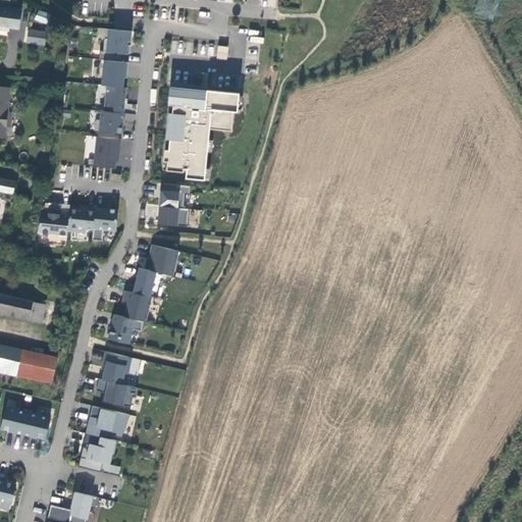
[(41,4),(38,12),(48,16),(51,9),(41,4)]
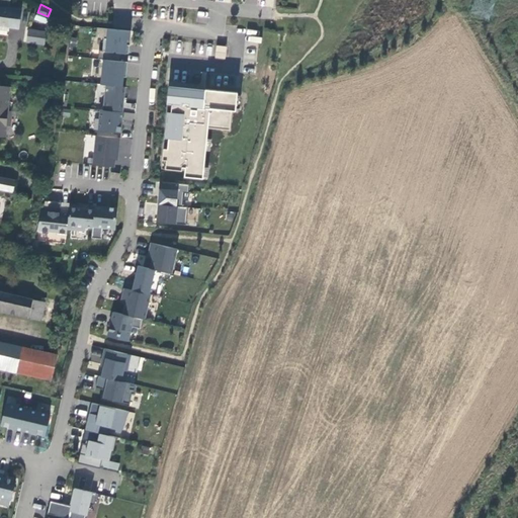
[(0,29),(7,30),(10,8),(0,6),(0,29)]
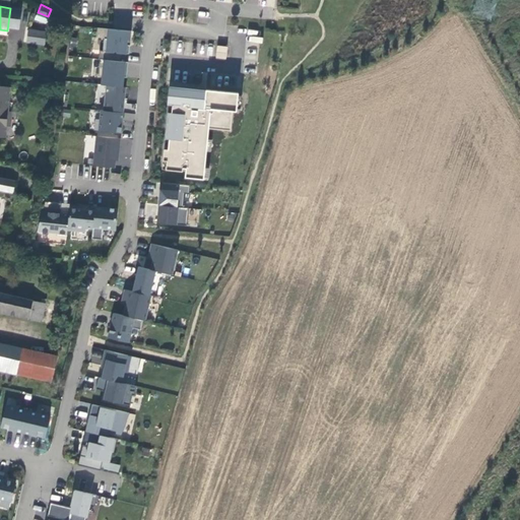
[(43,45),(45,33),(26,29),(24,43),(43,45)]
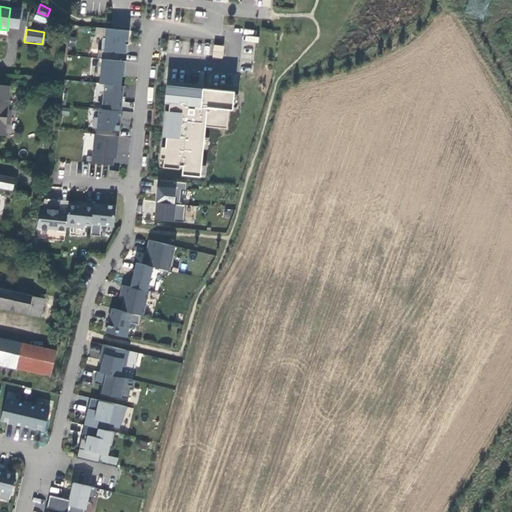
[(128,40),(129,31),(105,29),(104,38),(102,38),(101,51),(127,53),(127,45),(125,44),(125,39),(128,40)]
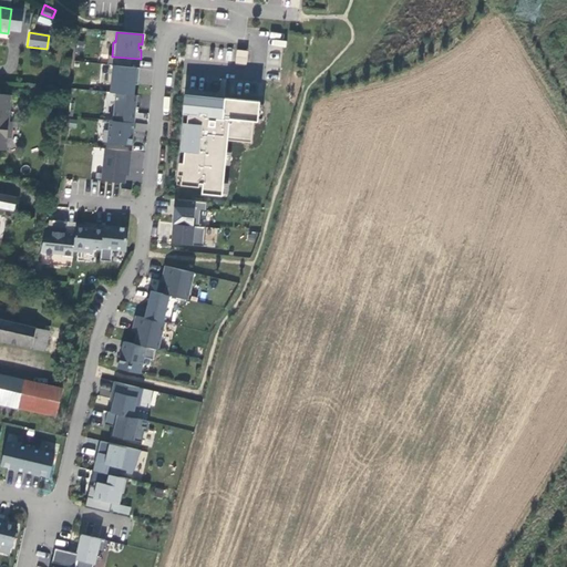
[(246,65),(247,51),(236,50),(235,64),(246,65)]
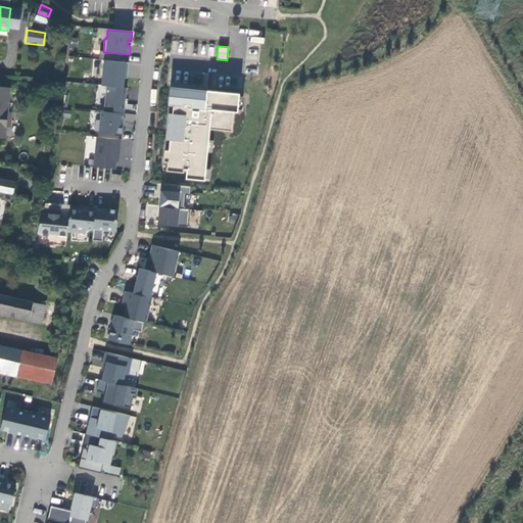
[(101,86),(107,86),(123,88),(124,78),(125,70),(128,70),(129,62),(104,60),(101,86)]
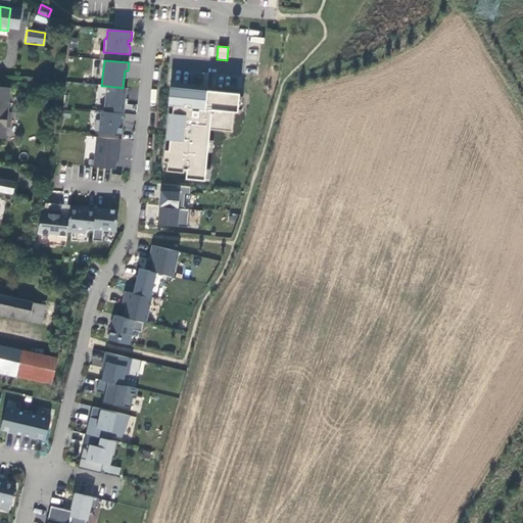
[(104,111),(123,113),(125,88),(123,88),(107,86),(104,111)]
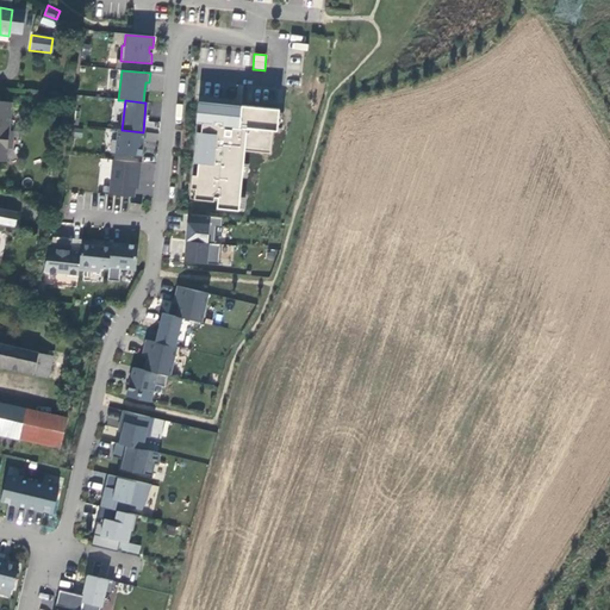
[(0,161),(6,162),(6,148),(11,148),(12,131),(7,131),(11,103),(0,101),(0,161)]
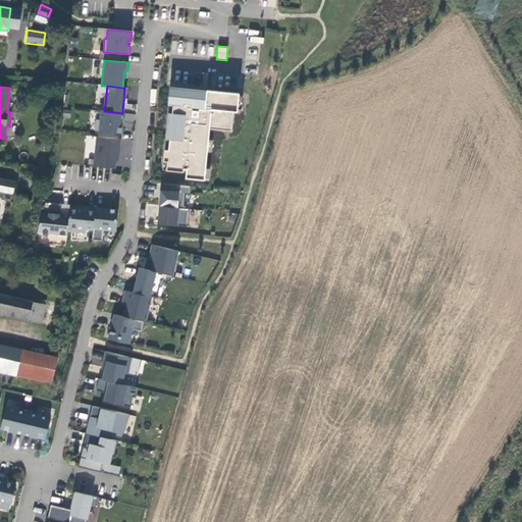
[(237,109),(239,96),(239,94),(174,87),(172,105),(171,113),(168,113),(165,140),(169,140),(168,150),(164,150),(164,153),(163,161),(167,162),(166,170),(183,172),(184,169),(187,169),(186,178),(204,180),(205,168),(207,151),(208,140),(209,128),(219,129),(219,125),(231,127),(232,111),(237,112),(237,109)]
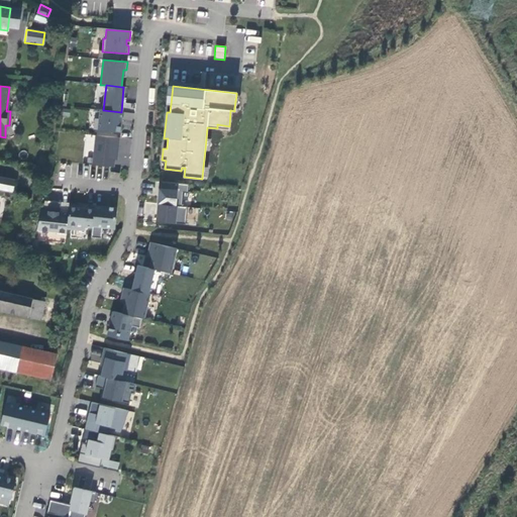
[(120,132),(122,112),(121,112),(103,110),(99,110),(97,130),(120,132)]
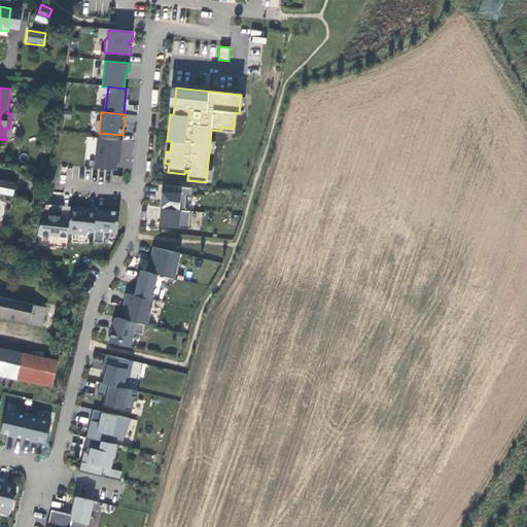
[(135,124),(137,116),(127,113),(125,120),(135,124)]
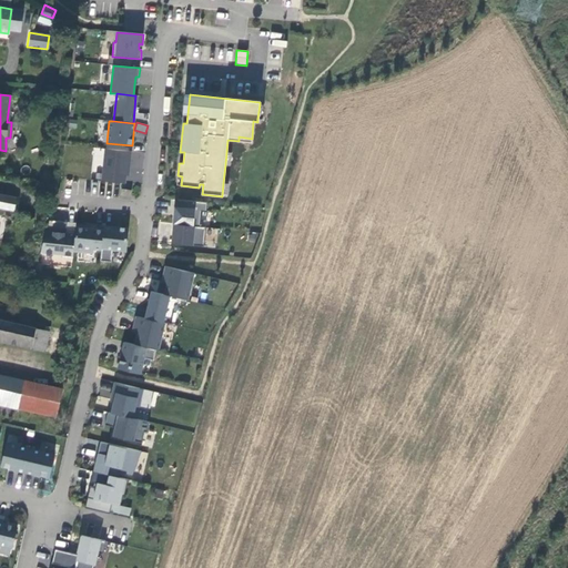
[(101,181),(125,183),(127,172),(129,172),(131,152),(104,149),(101,181)]
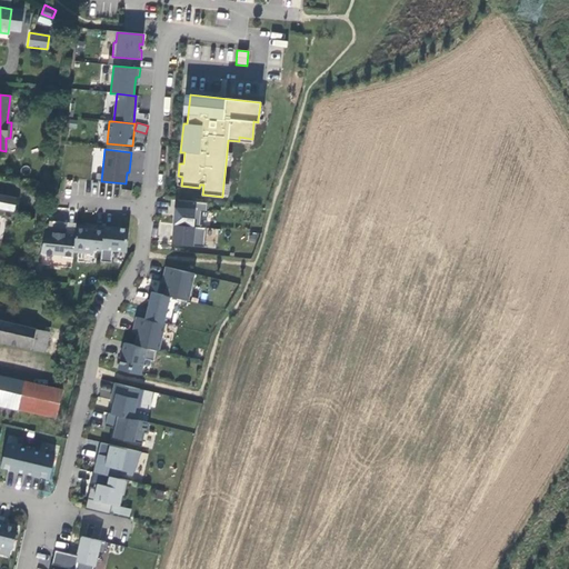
[(0,208),(15,211),(17,198),(0,195),(0,208)]
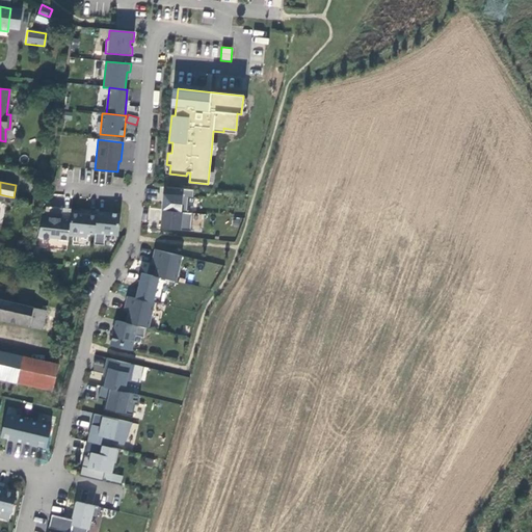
[(69,236),(70,219),(61,218),(62,208),(46,207),(37,237),(58,239),(58,241),(68,242),(69,236)]
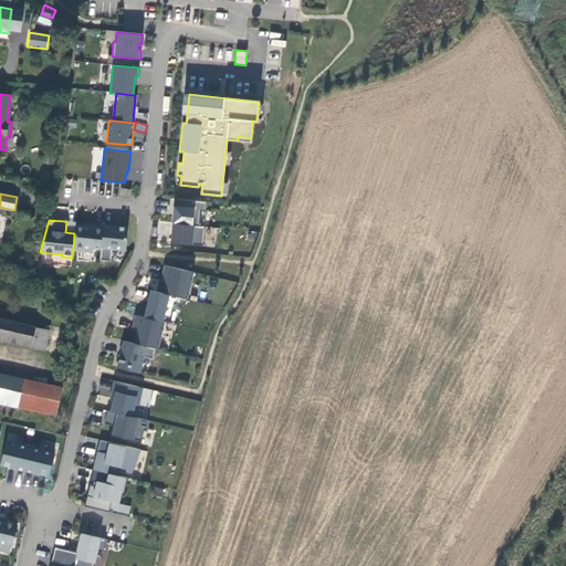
[(75,223),(74,233),(73,251),(92,252),(93,248),(101,249),(103,226),(87,223),(87,226),(75,223)]
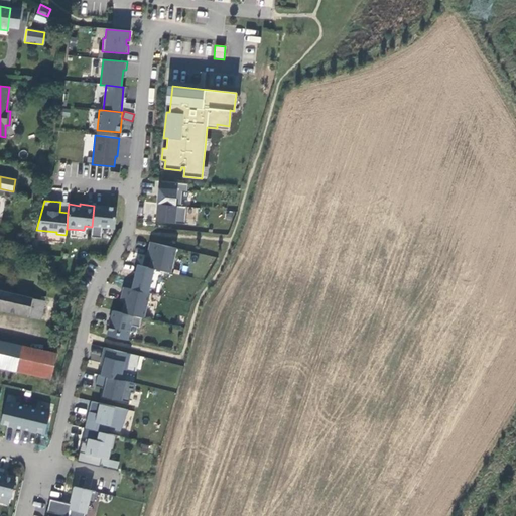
[(186,207),(157,204),(155,221),(184,224),(186,207)]
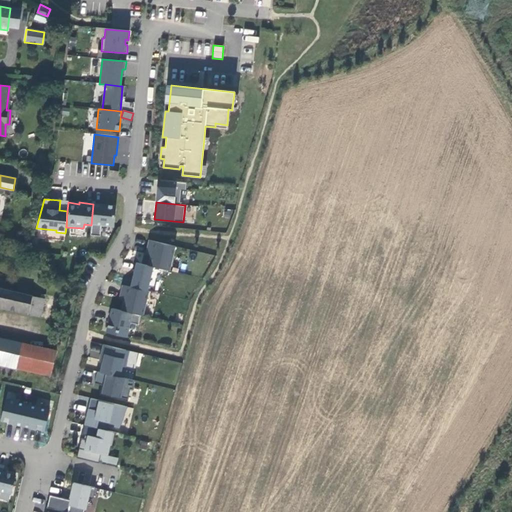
[(93,204),(91,225),(90,235),(100,236),(101,225),(114,227),(116,206),(93,204)]
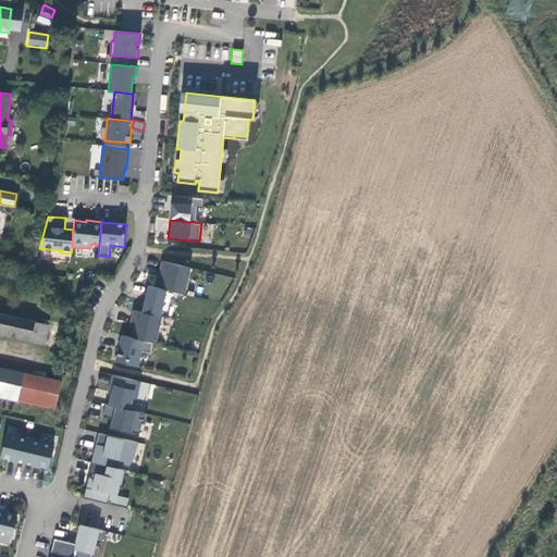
[(161,289),(184,294),(189,268),(162,261),(160,271),(165,272),(164,279),(161,289)]
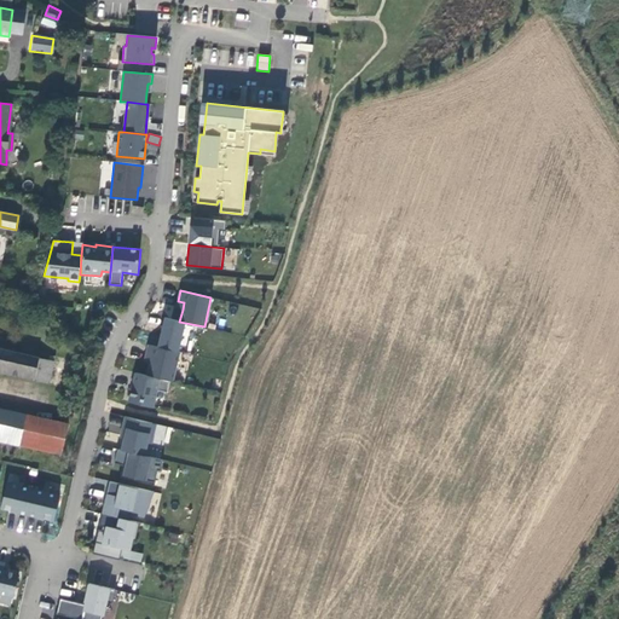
[(0,371),(48,382),(52,362),(0,350),(0,340),(1,336),(0,336),(0,371)]
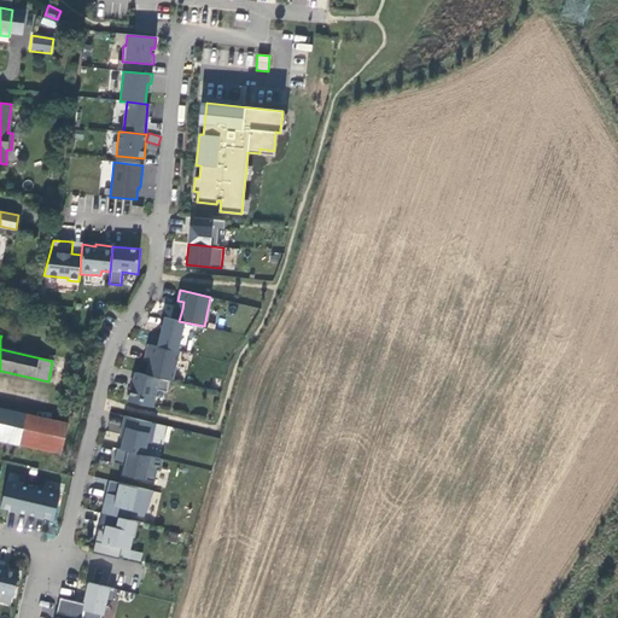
[(150,363),(147,375),(169,380),(172,382),(179,351),(149,344),(146,355),(151,356),(150,363)]
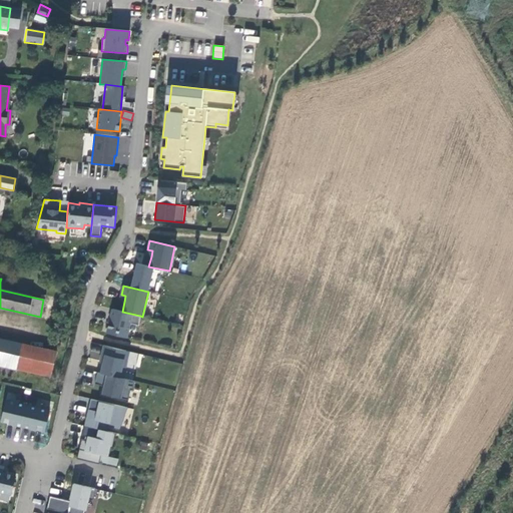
[(138,326),(140,316),(122,312),(112,309),(107,331),(127,335),(130,324),(138,326)]
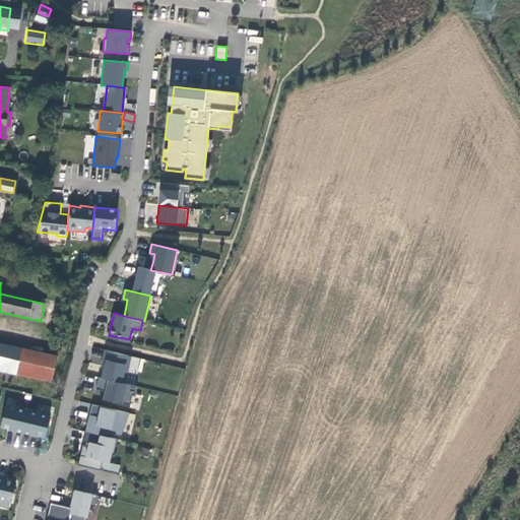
[(57,355),(0,343),(0,372),(51,382),(57,355)]
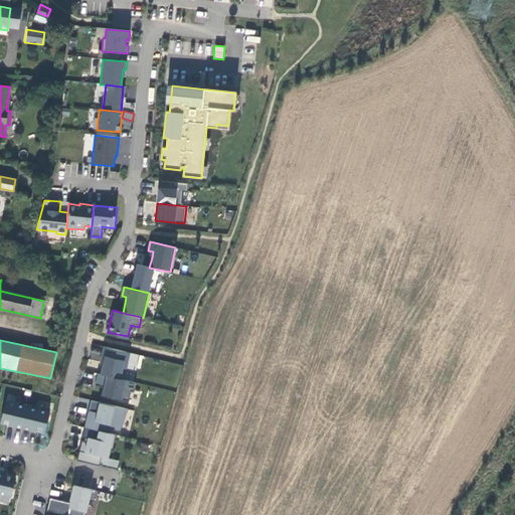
[(101,374),(123,380),(128,361),(125,360),(126,352),(104,347),(102,356),(105,356),(103,365),(101,374)]
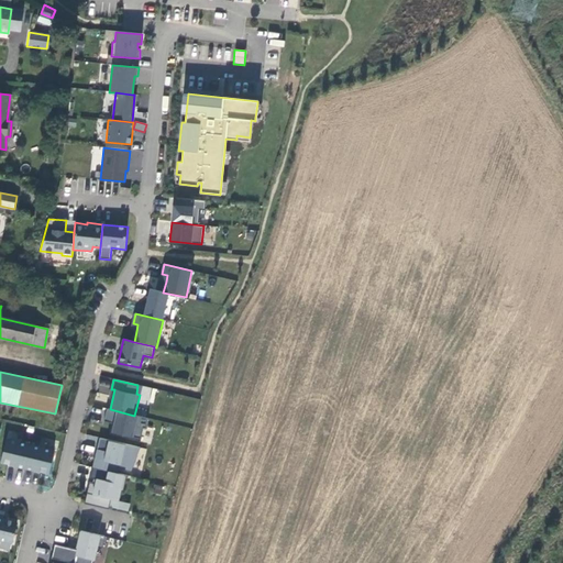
[(134,416),(110,409),(107,409),(105,418),(114,420),(113,424),(112,432),(141,439),(143,428),(145,429),(148,418),(134,416)]
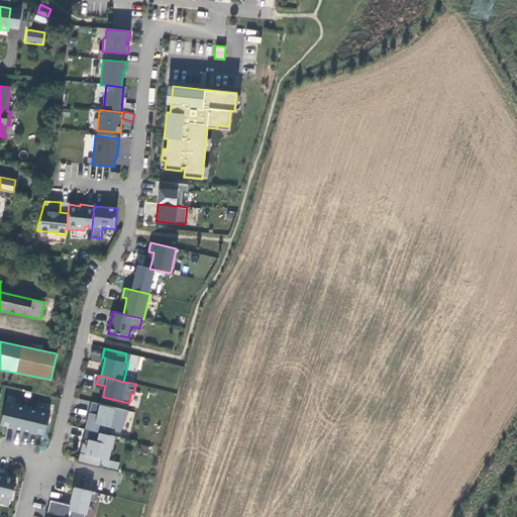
[(120,432),(128,411),(92,402),(89,413),(90,413),(87,426),(96,428),(101,430),(102,425),(110,427),(109,430),(120,432)]
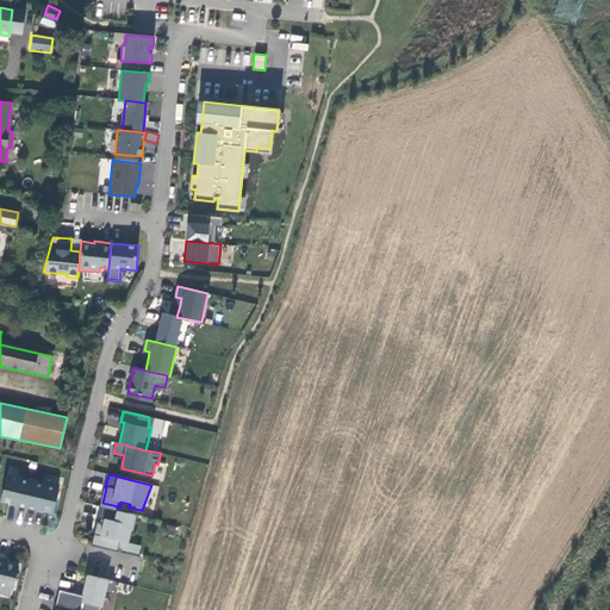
[(1,502),(26,508),(32,483),(7,477),(1,502)]
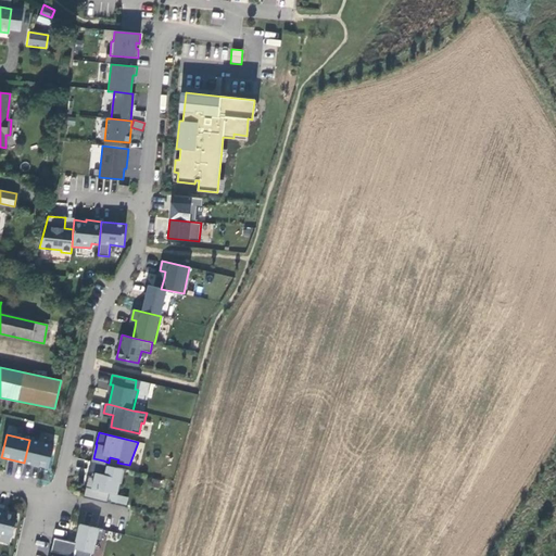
[(53,445),(29,440),(24,463),(48,468),(53,445)]
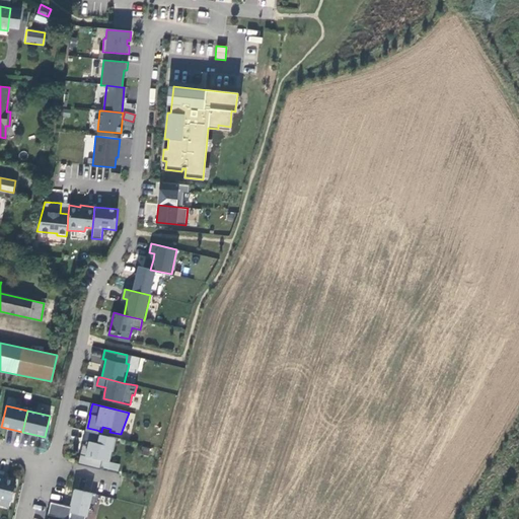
[(89,415),(85,431),(95,433),(96,430),(87,428),(90,415),(89,415)]
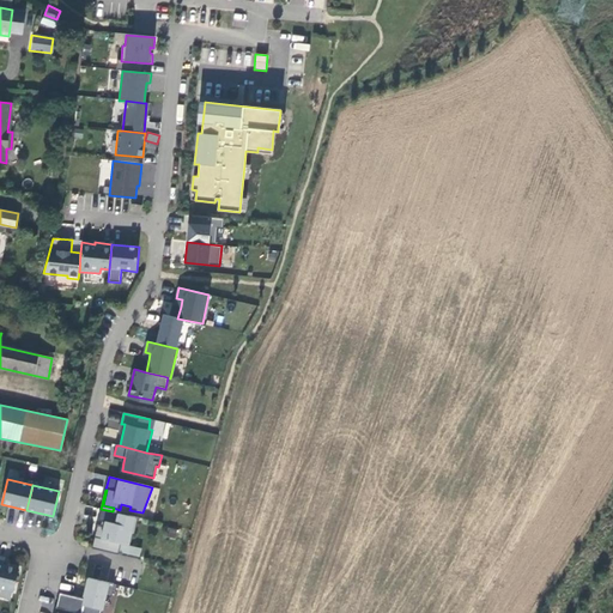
[(113,511),(101,509),(98,521),(105,522),(104,527),(97,526),(91,548),(119,554),(123,533),(134,535),(138,517),(113,511)]
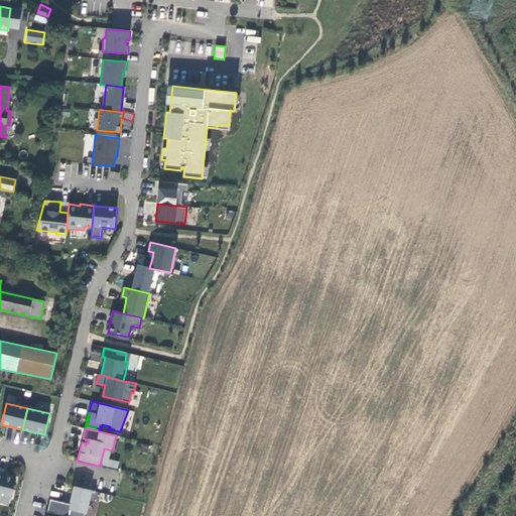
[(4,470),(0,469),(0,495),(11,498),(16,479),(3,476),(4,470)]
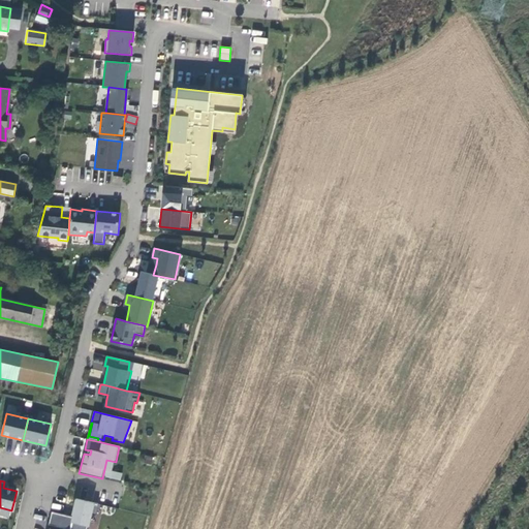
[(51,511),(48,526),(63,528),(89,528),(95,502),(74,498),(70,517),(51,511)]
